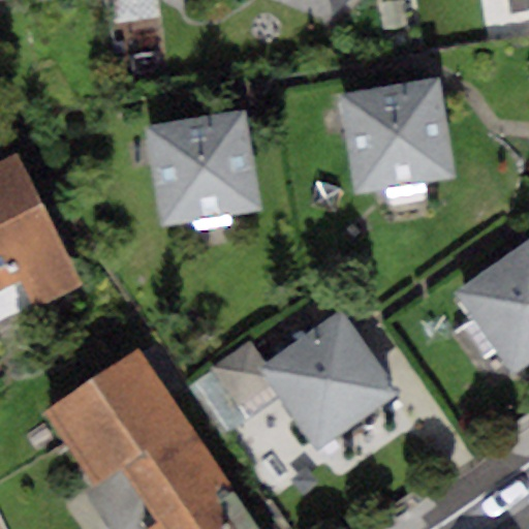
[(329,0),(332,17),(350,0),(329,0)]
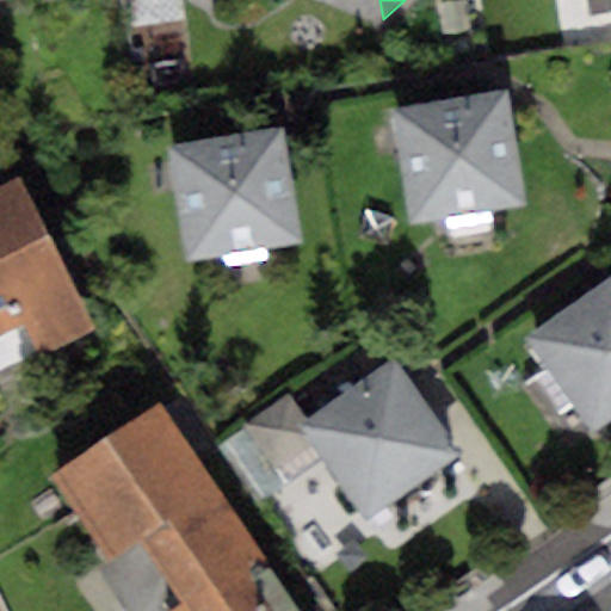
[(610,0),(591,0),(594,16),(610,12),(610,0)]
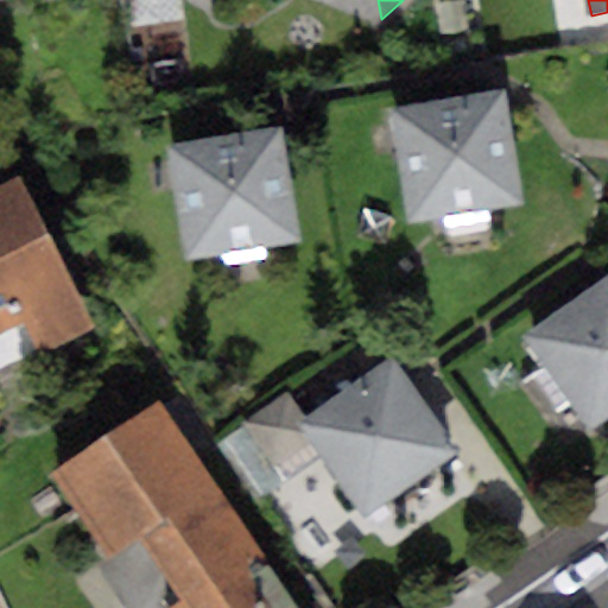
[(179,59),(134,31),(135,67),(164,84),(179,59)]
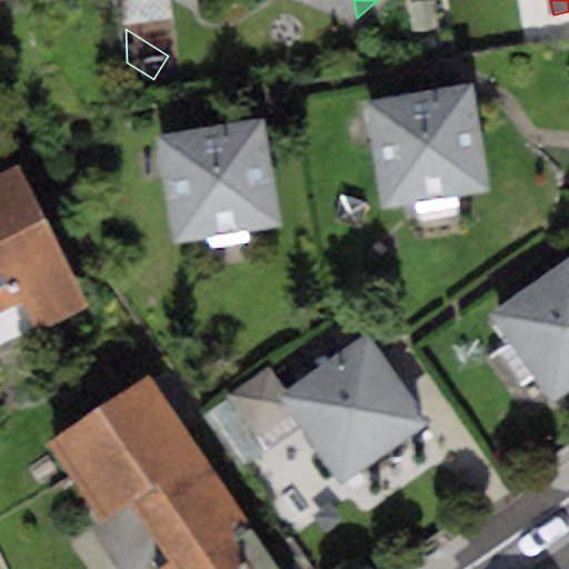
[(468,83),(360,101),(378,206),(486,188),(468,83)]
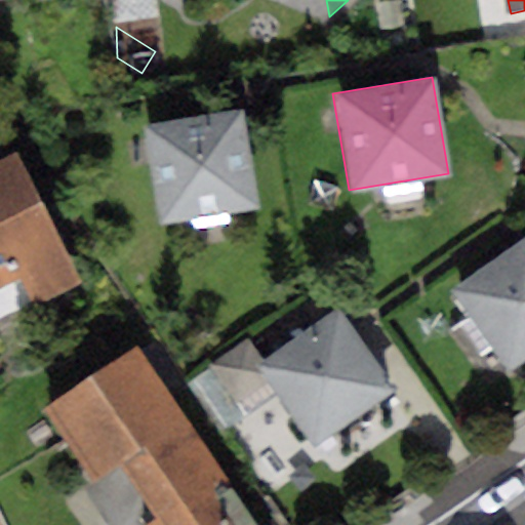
[(243,111),(145,127),(161,225),(259,208),(243,111)]
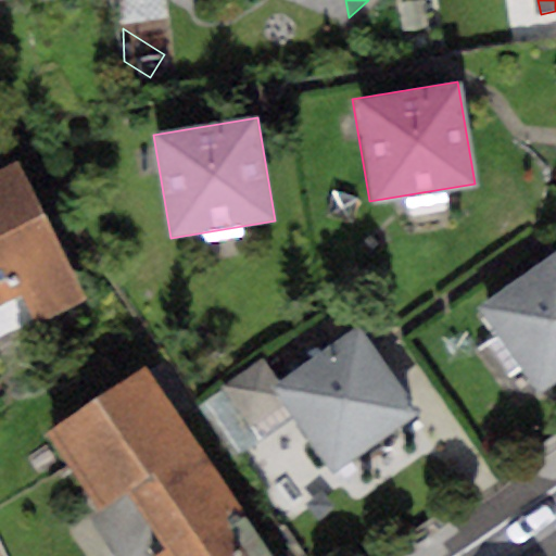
[(22,162),(0,172),(0,335),(85,298),(22,162)]
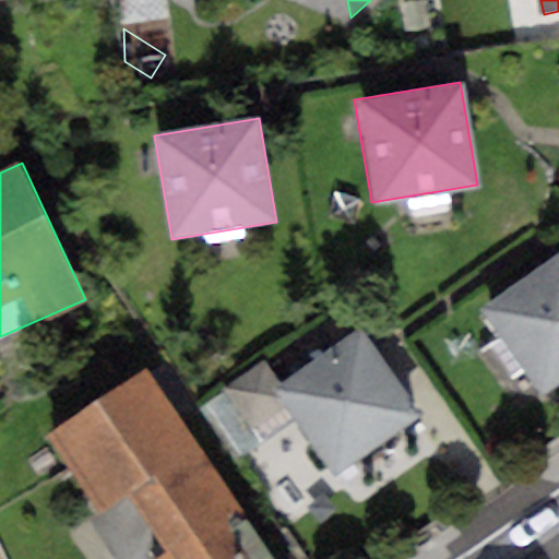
[(558,252),(478,308),(538,396),(558,382),(558,252)]
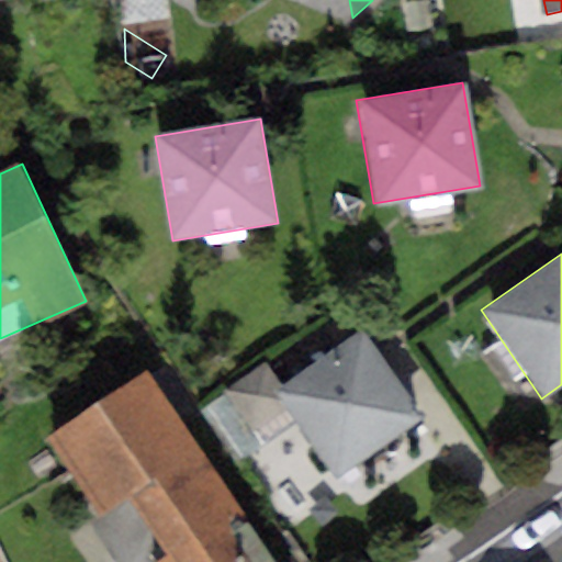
[(266,367),(227,393),(266,448),(296,427),(335,483),(424,423),(361,333),(281,388),(266,367)]
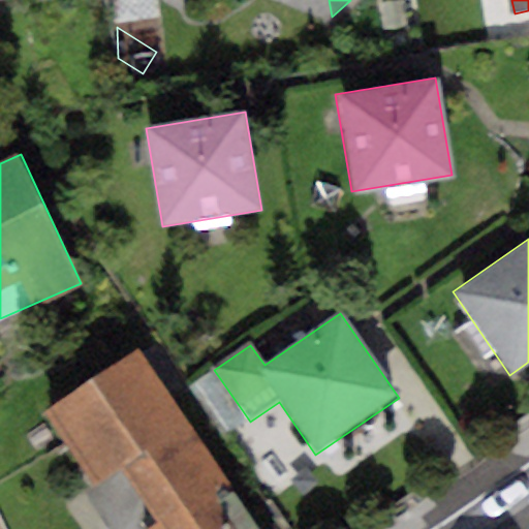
[(256,528),(137,354),(45,416),(92,484),(121,465),(158,519),(144,528),(256,528)]
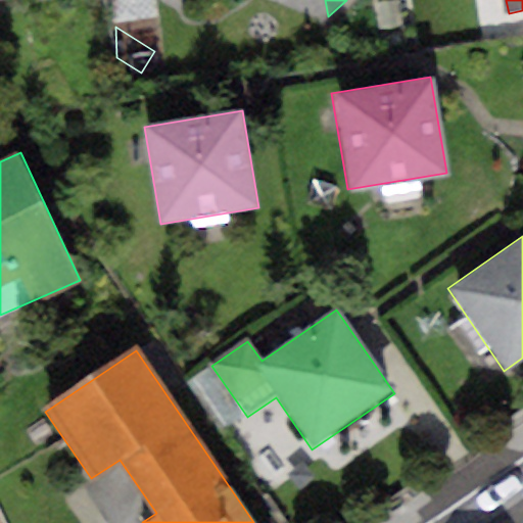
All buildings are outlined.
